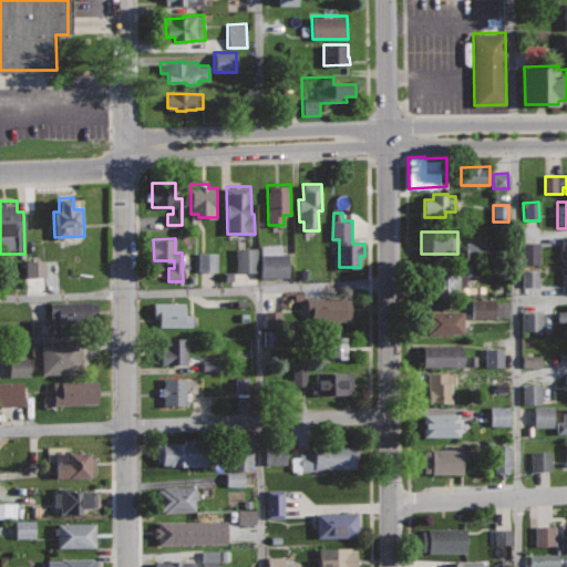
[(485,243),(467,244),(468,258),(486,257),(485,243)]
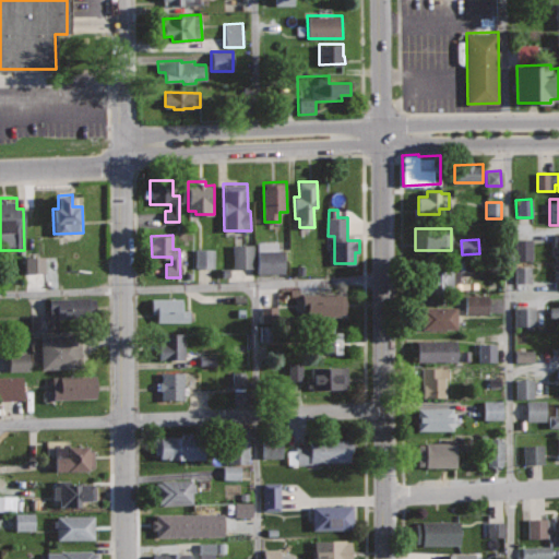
[(513,239),(513,260),(531,260),(531,240),(513,239)]
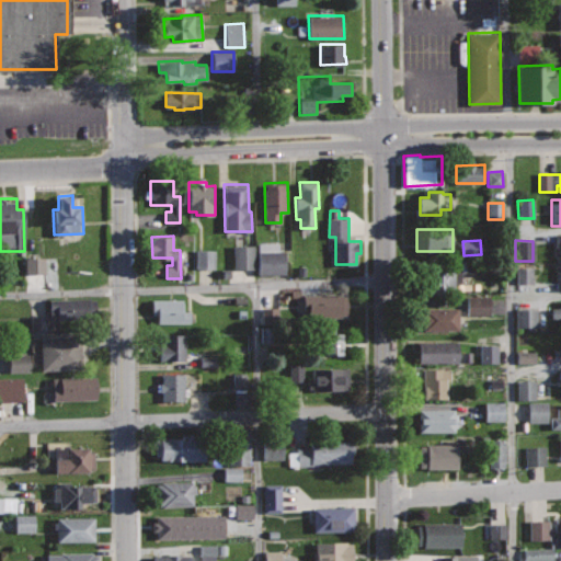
[(258,275),(284,274),(284,252),(277,252),(277,243),(256,243),(258,275)]
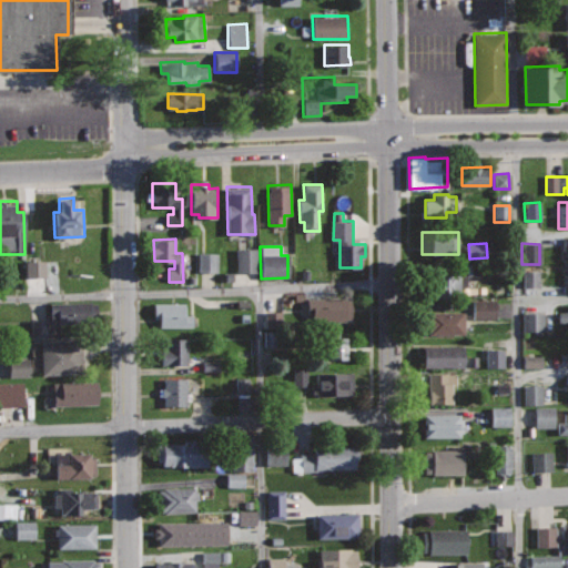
[(256,249),(235,250),(235,273),(256,273),(256,249)]
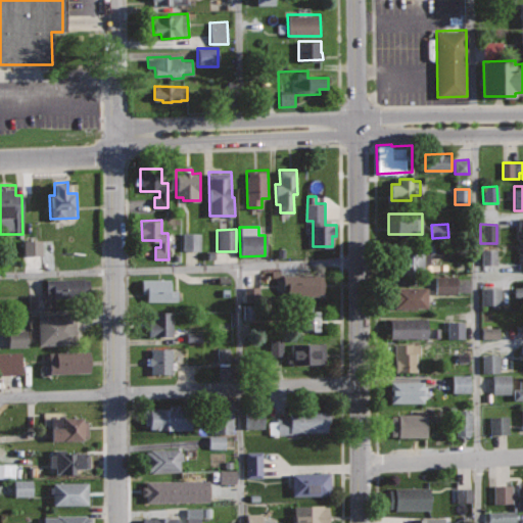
[(199,251),(200,233),(182,233),(182,250),(199,251)]
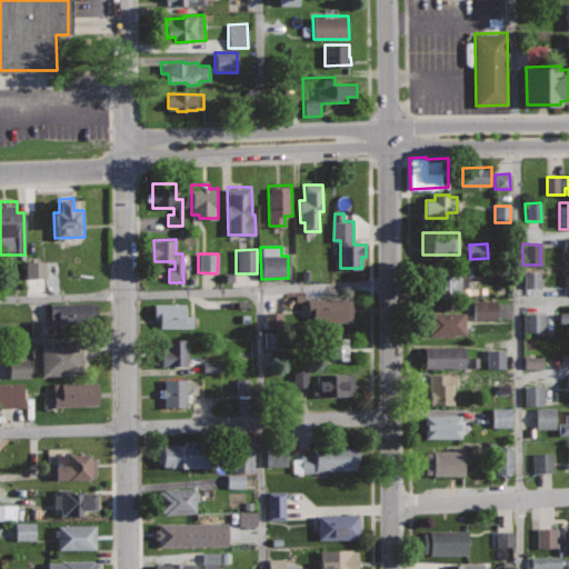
[(45,277),(45,261),(25,261),(25,278),(45,277)]
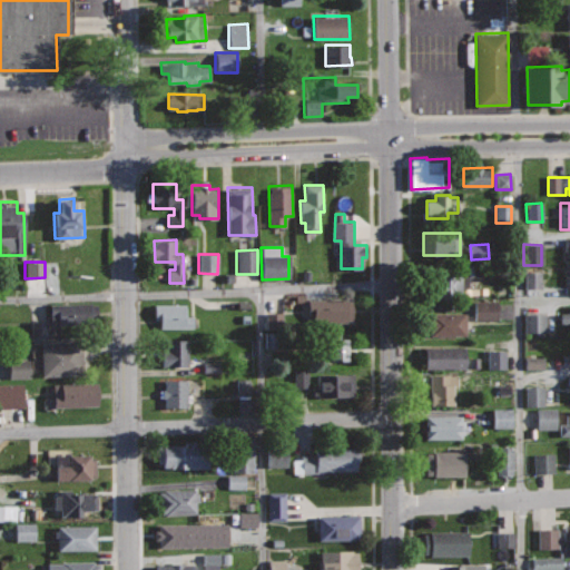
[(482,263),(440,264),(440,278),(429,279),(430,300),(462,300),(462,287),(475,286),(475,275),(482,275),(482,263)]
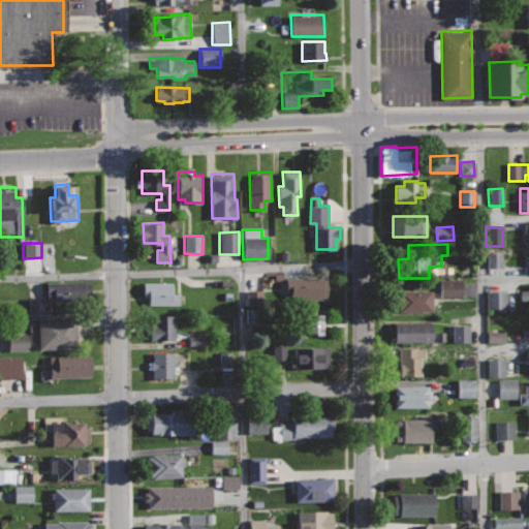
[(501,252),(486,252),(487,268),(502,268),(501,252)]
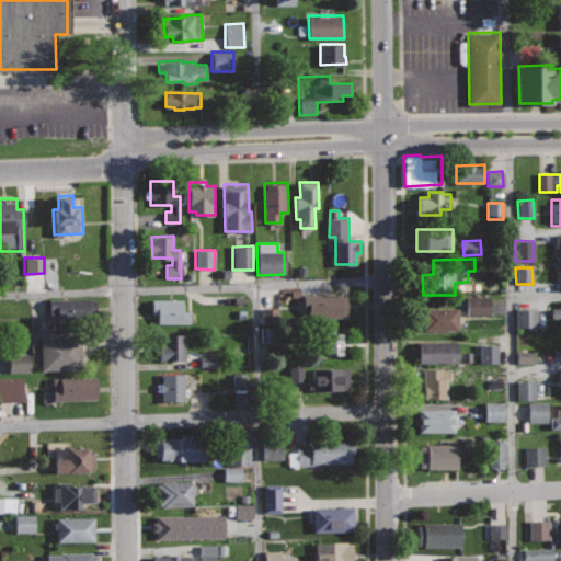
[(300,293),(284,293),(284,305),(300,305),(300,293)]
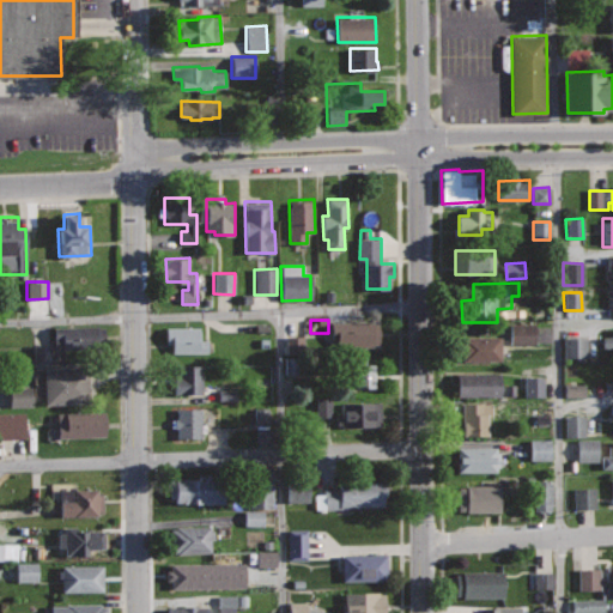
[(371,321),(329,322),(331,347),(372,346),(371,321)]
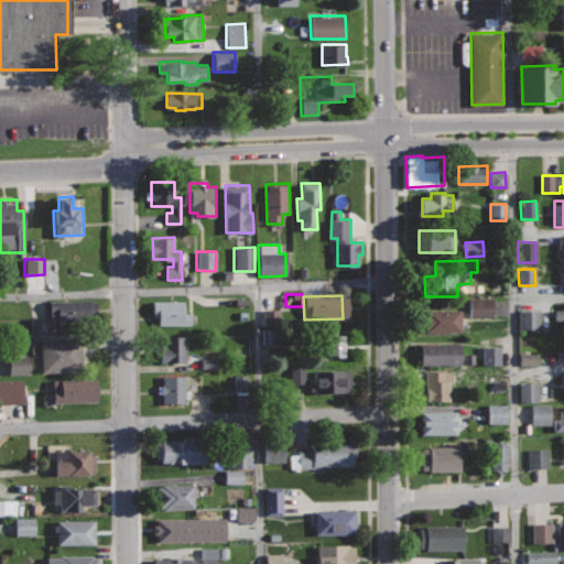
[(96,299),(49,301),(50,321),(97,318),(96,299)]
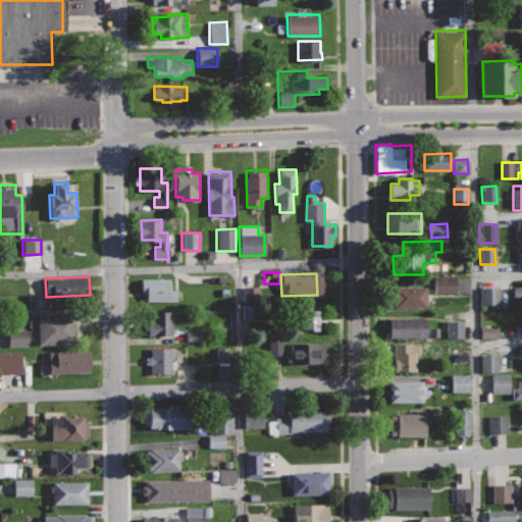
[(455,276),(434,276),(434,294),(455,294),(455,276)]
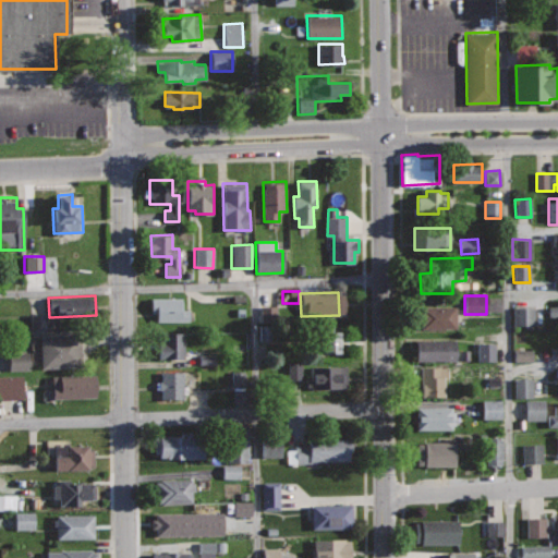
[(182,298),(152,299),(152,312),(157,312),(157,320),(190,320),(189,308),(182,310),(182,298)]
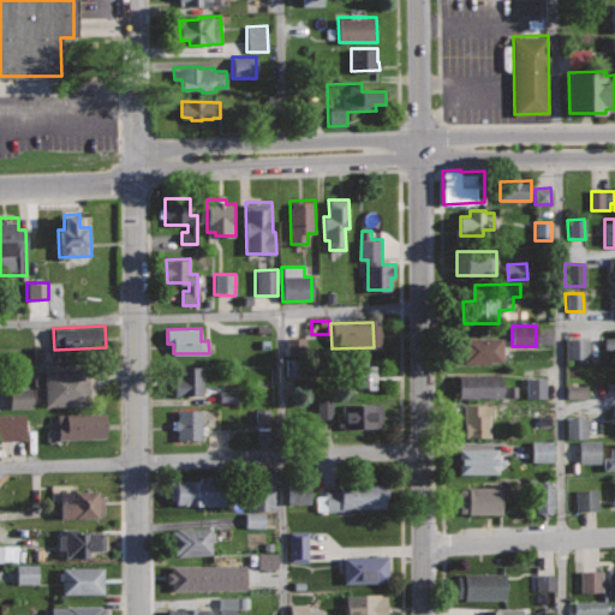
[(503,336),(460,336),(460,362),(503,362),(503,336)]
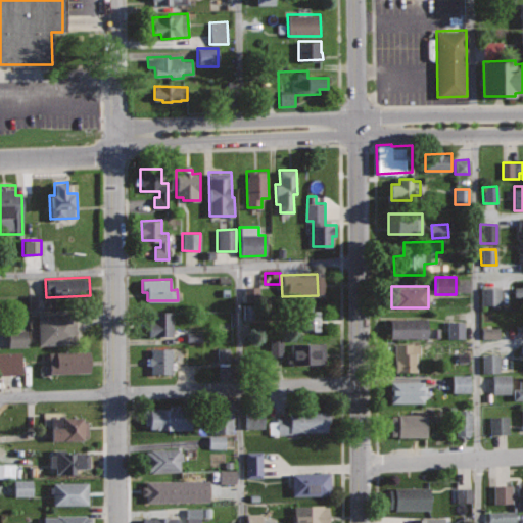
[(522,287),(514,287),(514,295),(522,295),(522,287)]
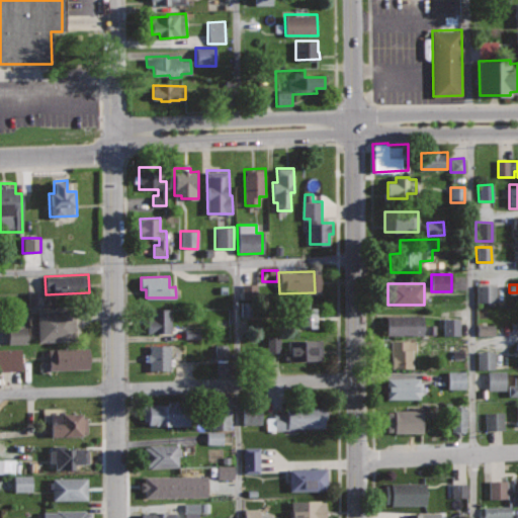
[(495,285),(476,285),(476,303),(495,303),(495,285)]
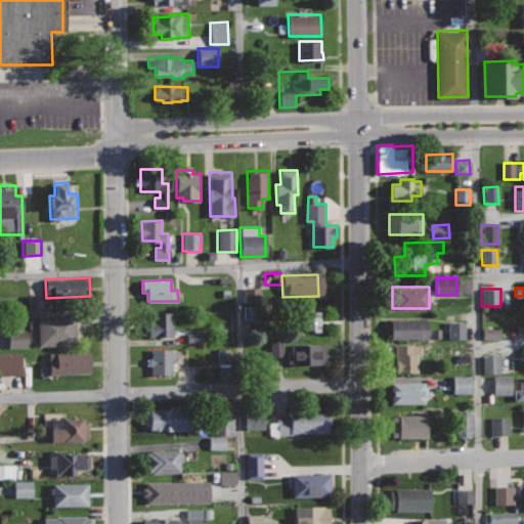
[(42,295),(27,296),(28,312),(43,311),(42,295)]
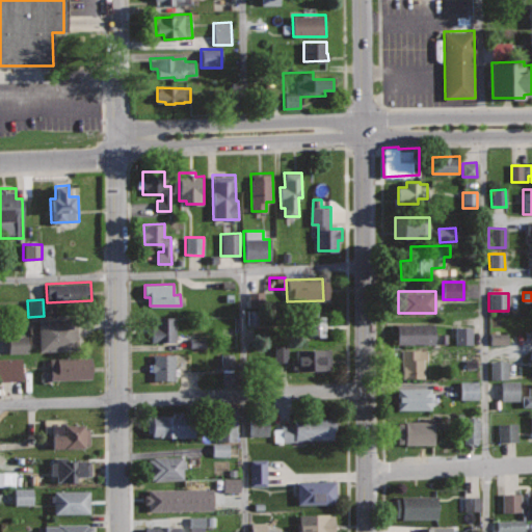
[(319,312),(296,313),(297,338),(325,337),(325,316),(319,316),(319,312)]
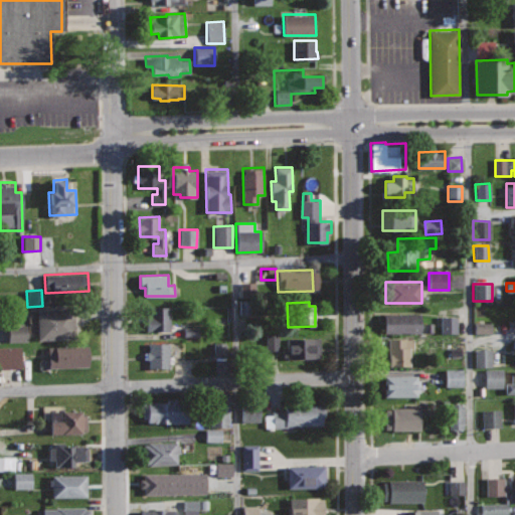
[(170,306),(145,307),(147,330),(171,329),(170,306)]
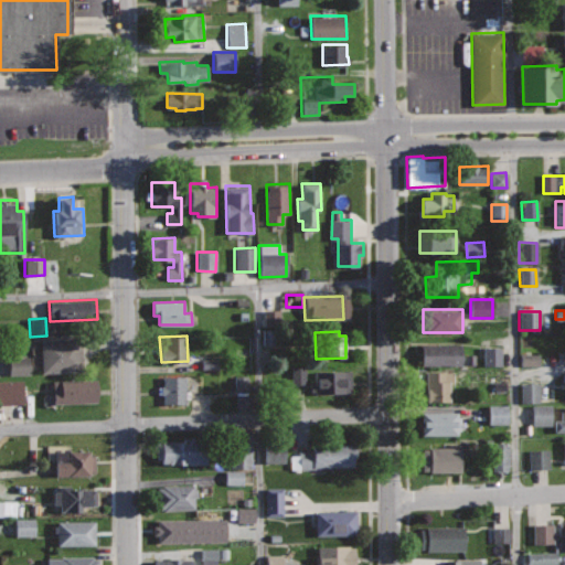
[(82,337),(41,339),(42,372),(84,370),(82,337)]
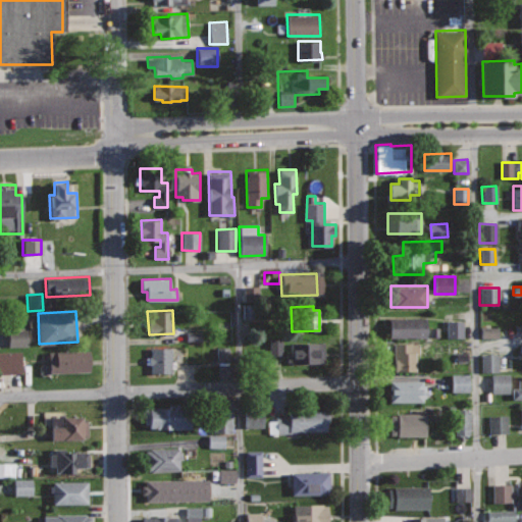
[(427,317),(388,317),(388,338),(427,337),(427,317)]
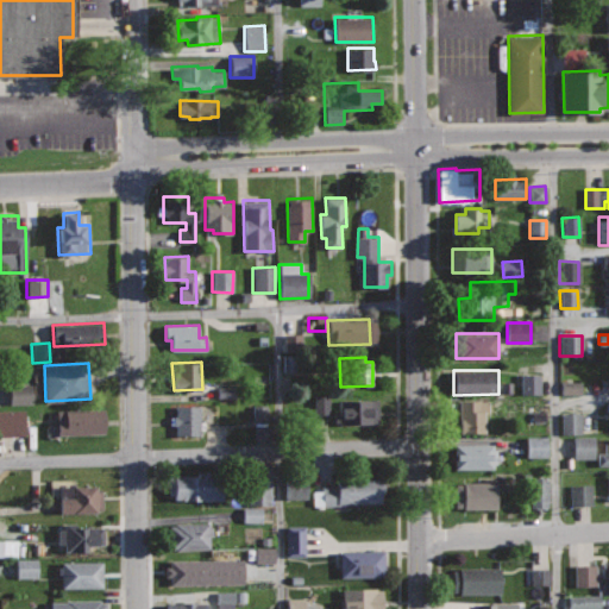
[(540,375),(521,375),(521,396),(540,395),(540,375)]
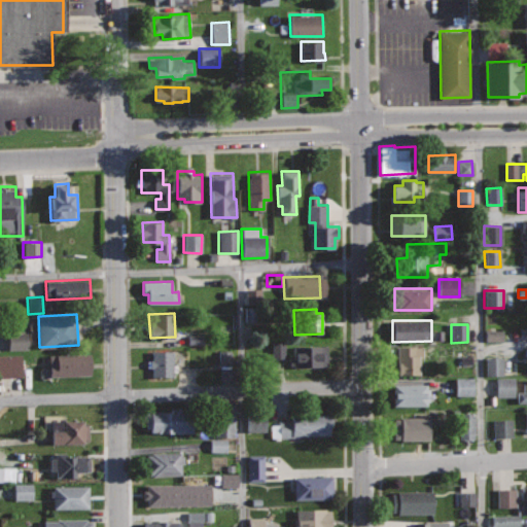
[(502,342),(502,330),(486,330),(486,342),(502,342)]
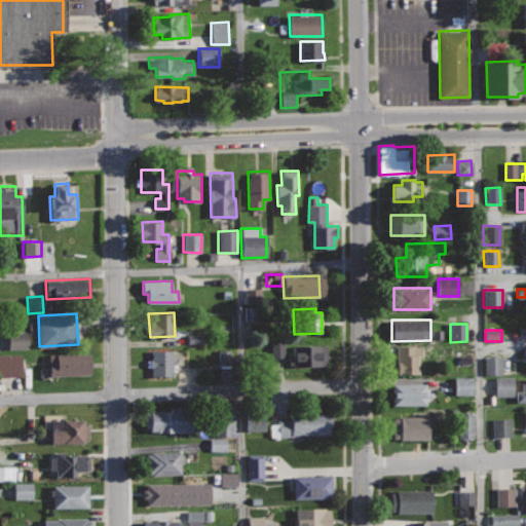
[(7,349),(27,348),(27,332),(7,333),(7,349)]
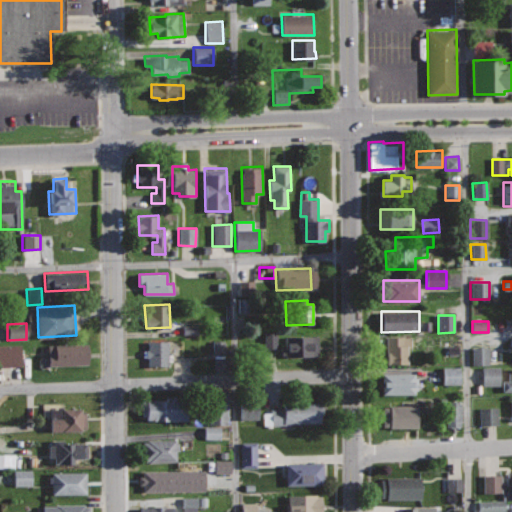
[(196,326),(183,325),(183,334),(196,335),(196,326)]
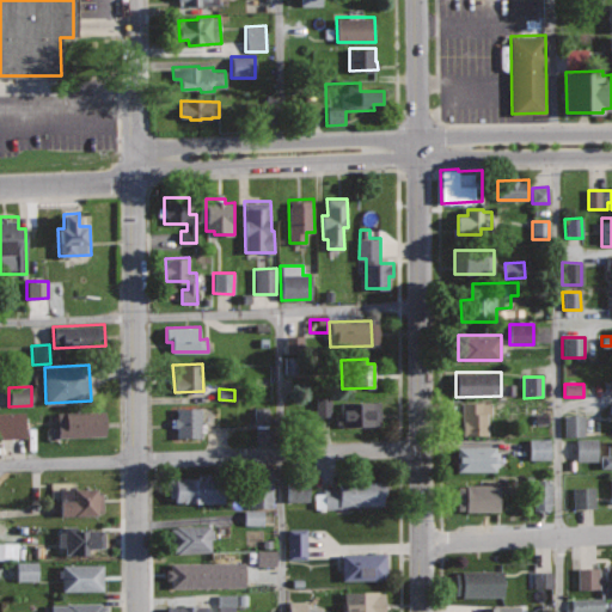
[(330,398),(316,398),(316,417),(330,416),(330,398)]
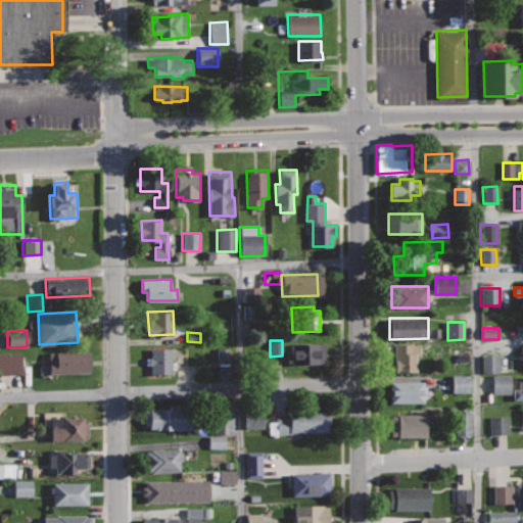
[(325,342),(291,343),(291,364),(325,363),(325,342)]
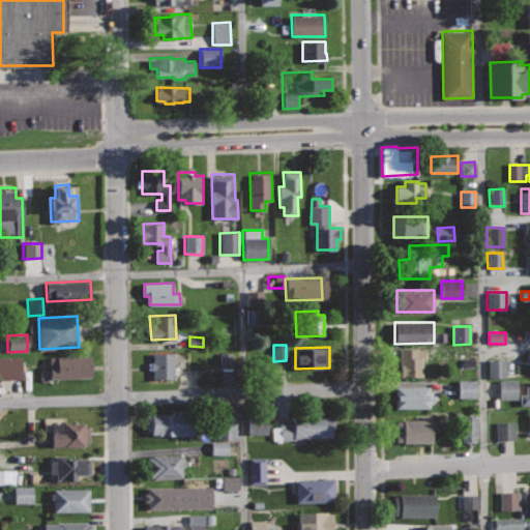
[(425,349),(393,349),(393,364),(401,364),(401,377),(422,376),(422,357),(427,357),(425,349)]
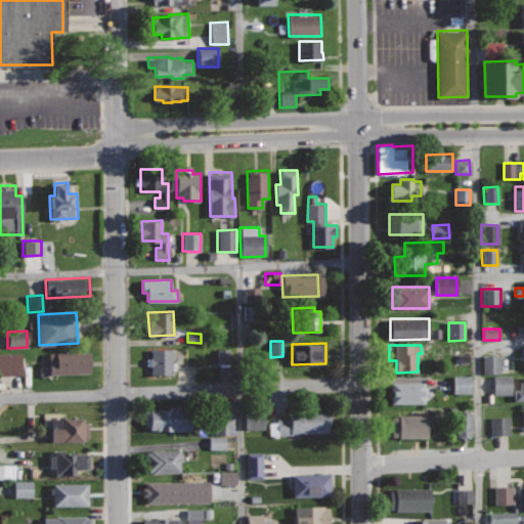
[(173,348),(150,348),(149,375),(173,375),(173,348)]
